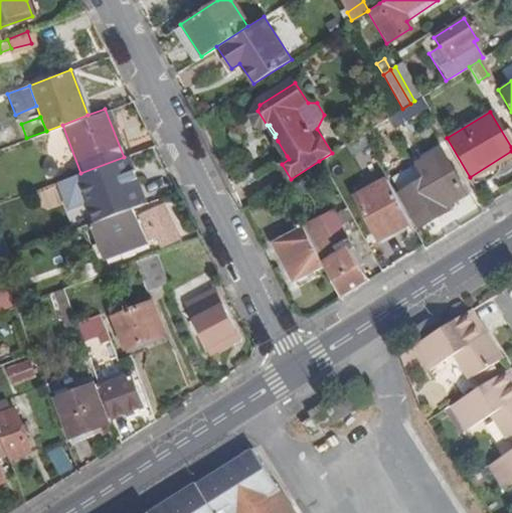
[(287,156),(278,141),(275,149),(279,156),(287,156)]
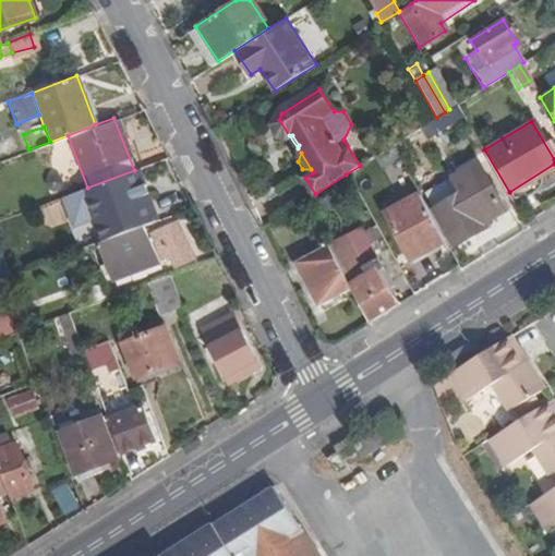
[(443,241),(448,250),(482,228),(480,224),(503,210),(485,182),(484,182),(472,162),(446,179),(455,193),(426,212),(443,241)]
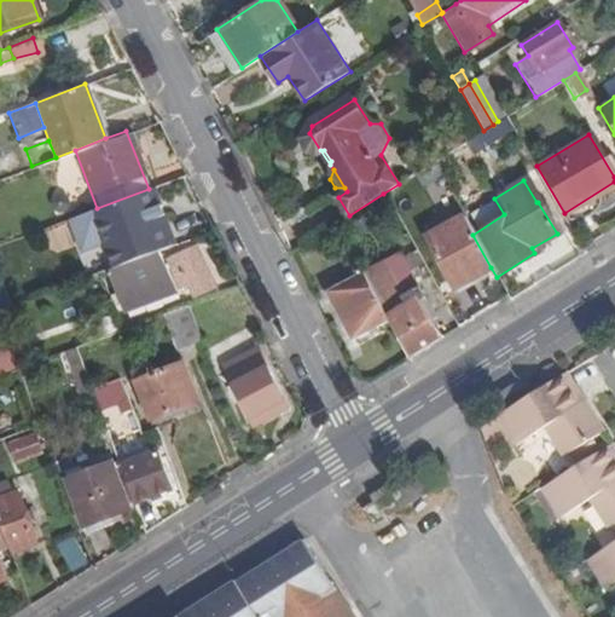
[(168,186),(123,203),(139,244),(184,228),(168,186)]
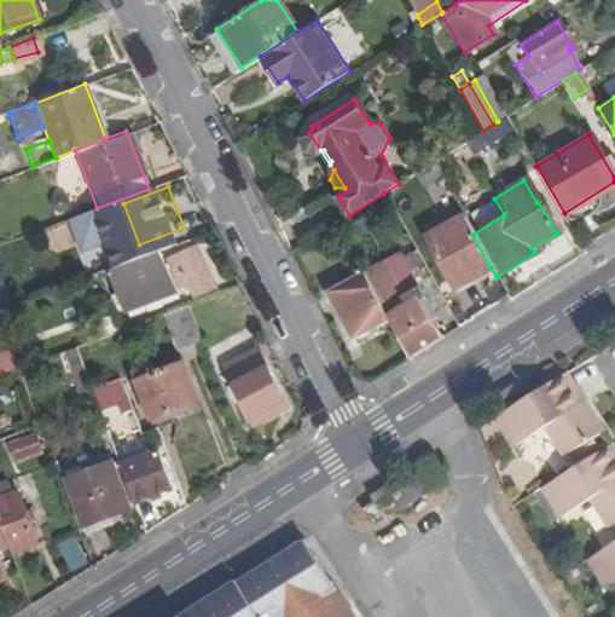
[(473,235),(460,214),(424,236),(452,288),(491,267),(473,235)]
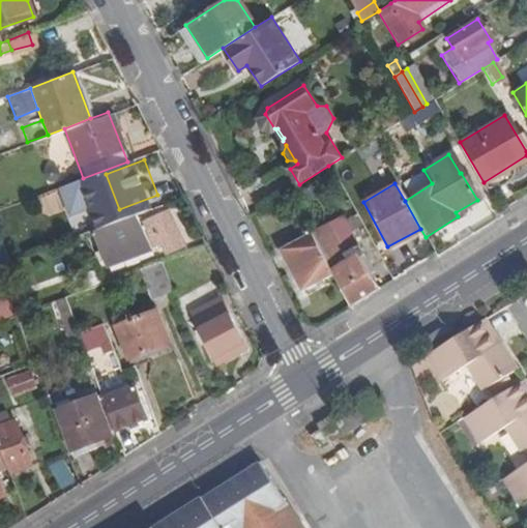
[(136,214),(91,232),(99,254),(130,242),(135,252),(138,251),(140,254),(158,244),(163,254),(180,245),(164,212),(140,225),(136,214)]
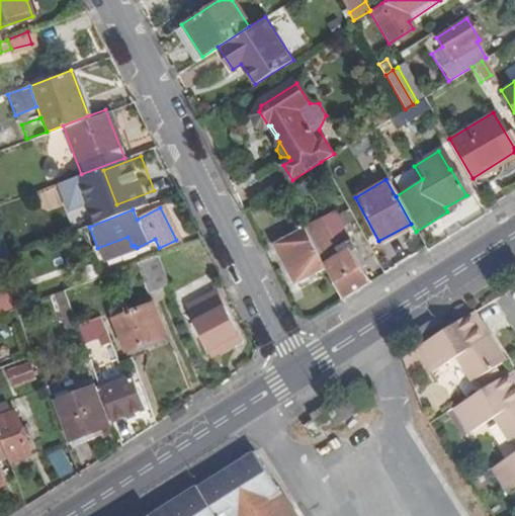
[(302,228),(324,267),(341,297),(366,281),(349,250),(354,247),(332,210),(302,228)]
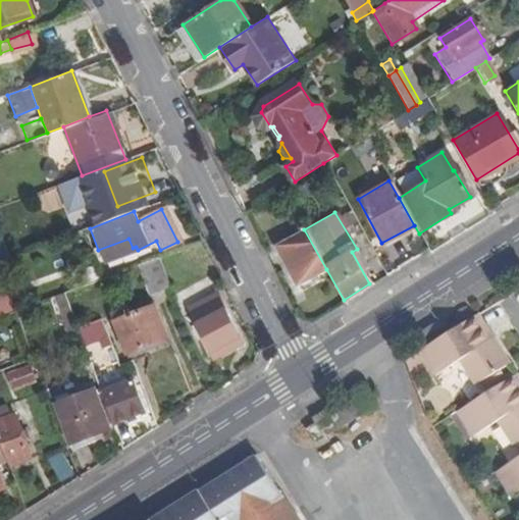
[(296,287),(326,269),(304,229),(273,246),(296,287)]
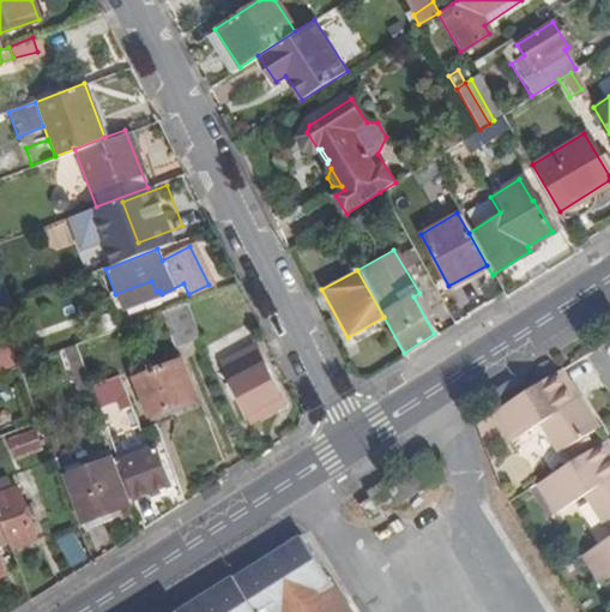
[(185,303),(161,311),(175,347),(199,339),(185,303)]
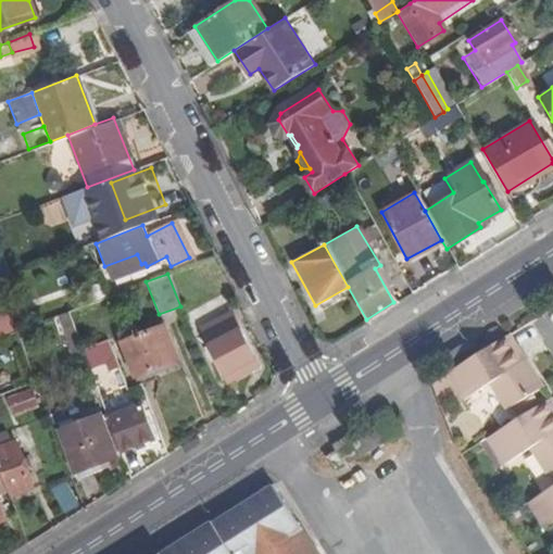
[(226,313),(199,328),(227,380),(247,370),(243,366),(252,361),(226,313)]
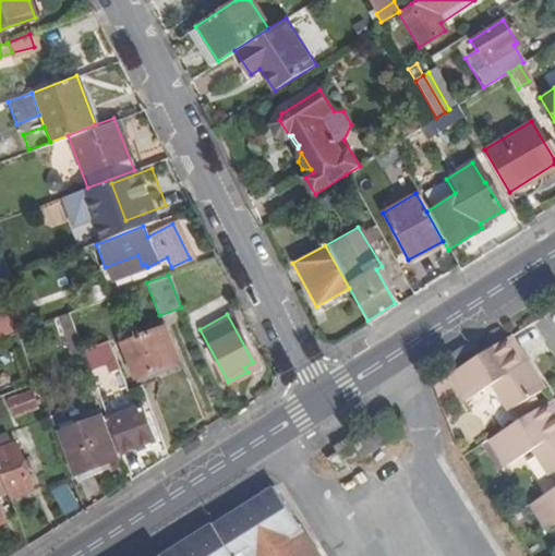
[(131,331),(117,337),(133,382),(136,379),(176,363),(161,327),(133,338),(131,331)]
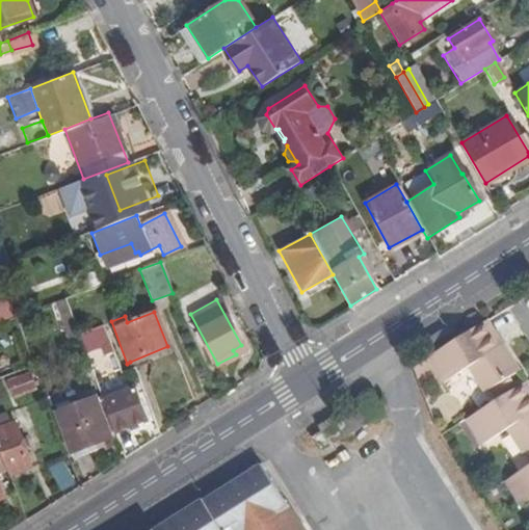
[(482,320),(426,355),(442,379),(467,364),(483,391),(518,368),(505,348),(502,350),(482,320)]
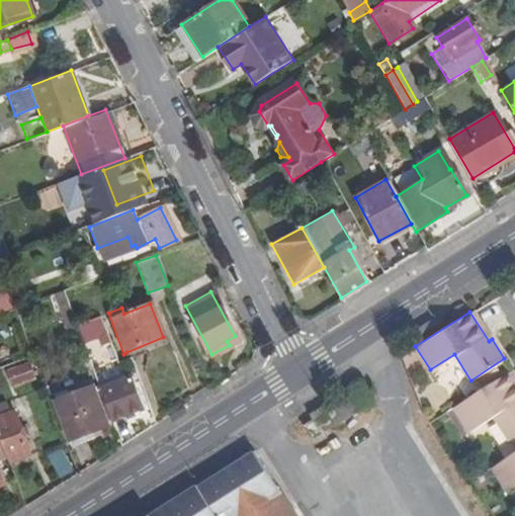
[(97,318),(75,327),(82,345),(98,338),(102,349),(108,347),(97,318)]
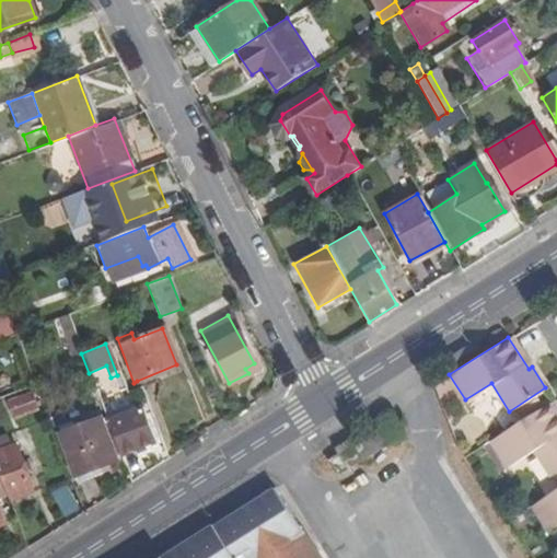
[(32,388),(7,396),(12,417),(38,408),(32,388)]
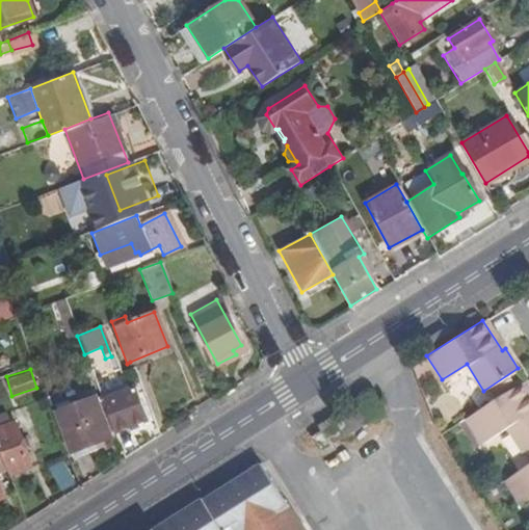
[(528,392),(521,379),(465,415),(481,441),(505,425),(521,450),(528,444),(528,392)]
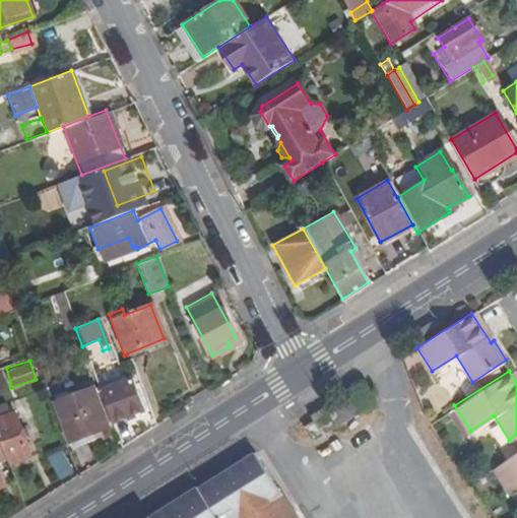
[(131,377),(99,389),(111,424),(125,417),(132,414),(144,409),(131,377)]
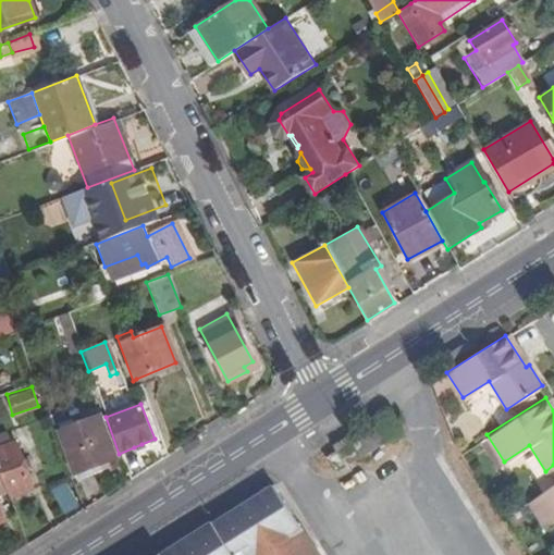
[(97,418),(58,433),(73,475),(114,458),(97,418)]
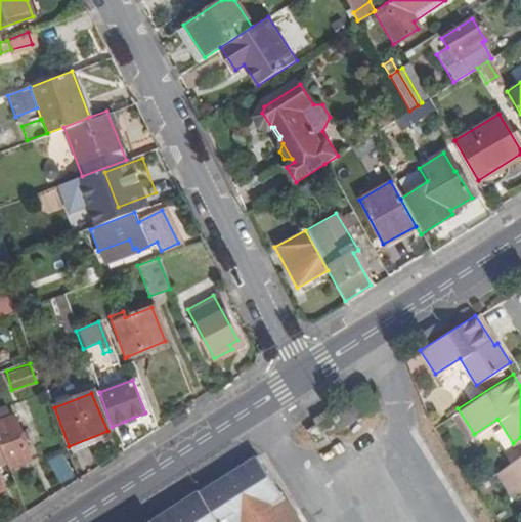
[(11,417),(3,420),(0,421),(0,447),(8,469),(28,462),(11,417)]
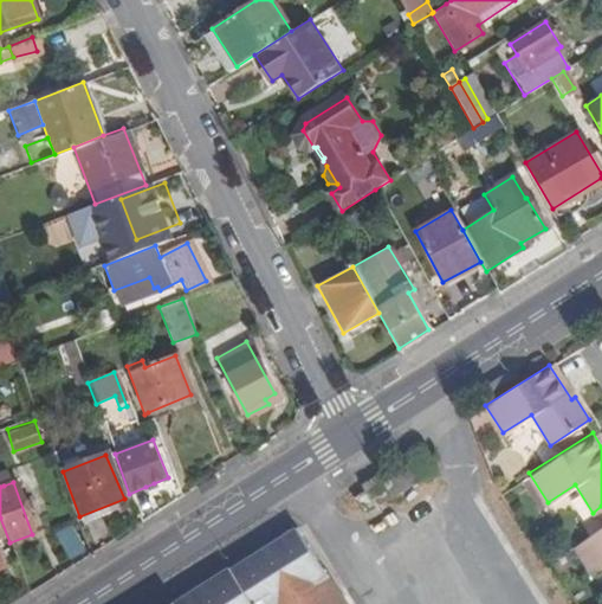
[(69,557),(85,548),(71,522),(54,531),(69,557)]
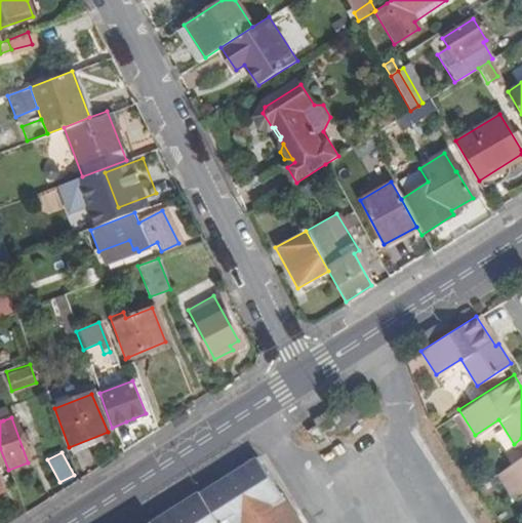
[(521,453),(495,470),(511,496),(521,489),(521,453)]
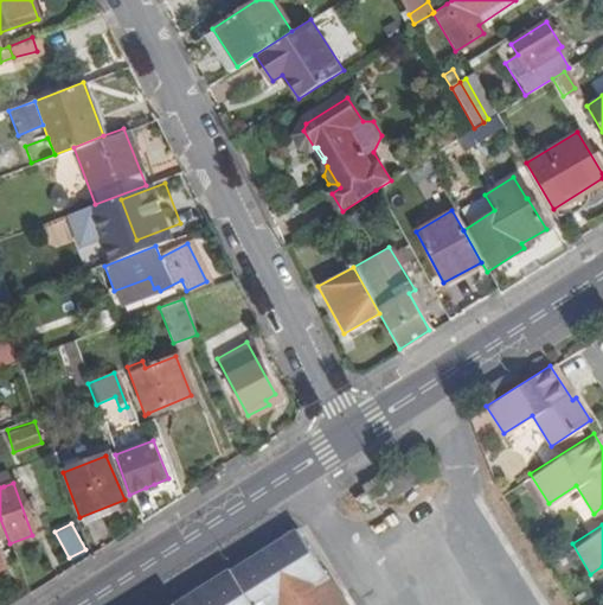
[(345,604),(295,527),(172,604),(345,604)]
